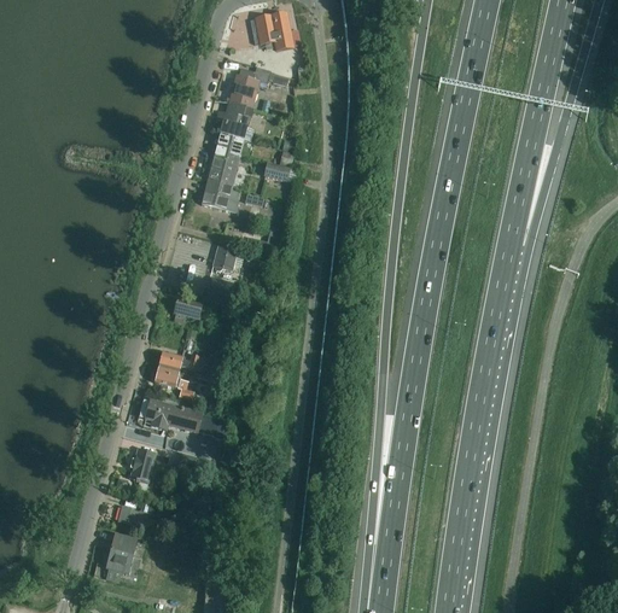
[(295,46),(287,10),(255,16),(260,42),(274,40),(275,50),(295,46)]
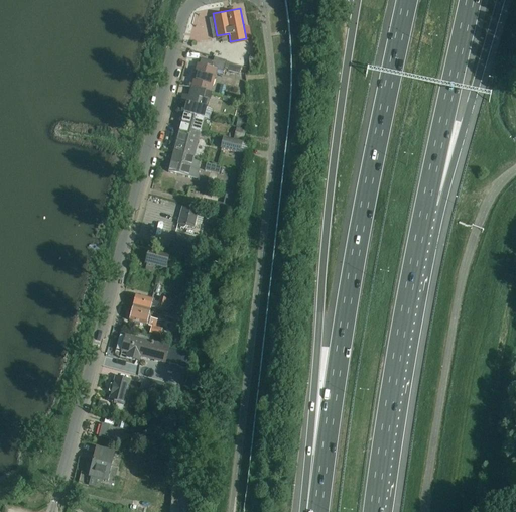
[(199,61),(216,67),(223,69),(226,57),(214,53),(213,58),(201,55),(199,61)]
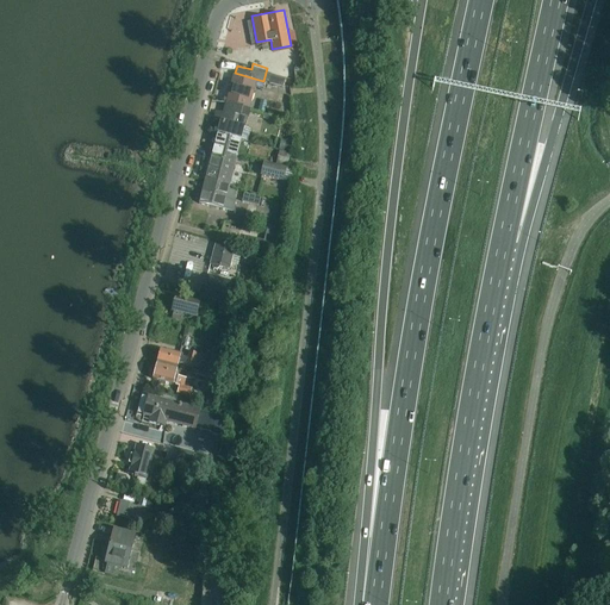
[(225,100),(248,106),(255,79),(235,73),(232,73),(225,100)]
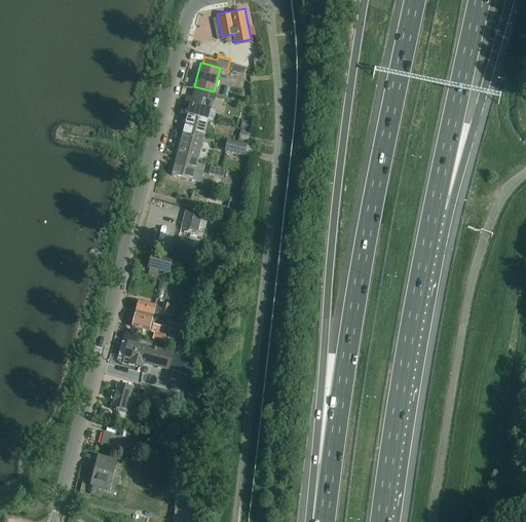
[(207,117),(214,91),(194,86),(187,112),(207,117)]
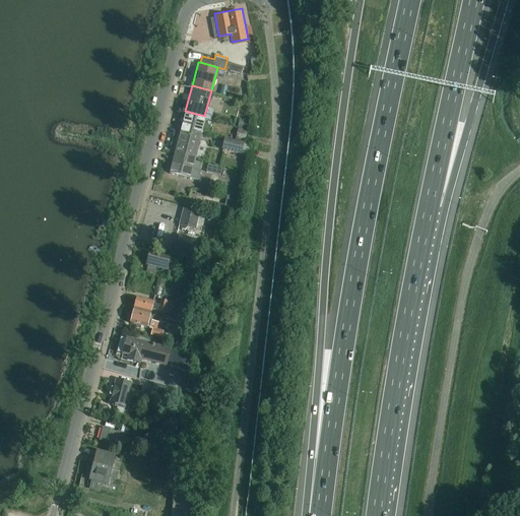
[(204,116),(185,111),(181,124),(185,125),(186,125),(189,126),(189,125),(201,128),(204,116)]
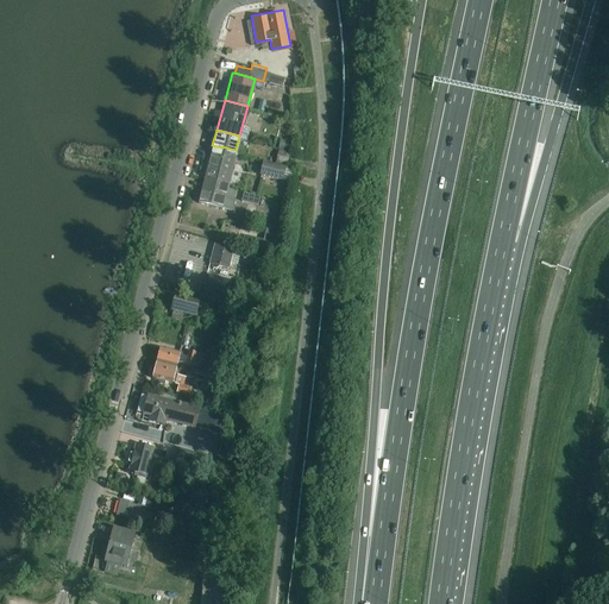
[(209,153),(203,176),(227,182),(236,150),(221,146),(221,148),(218,146),(217,146),(212,145),(209,153)]
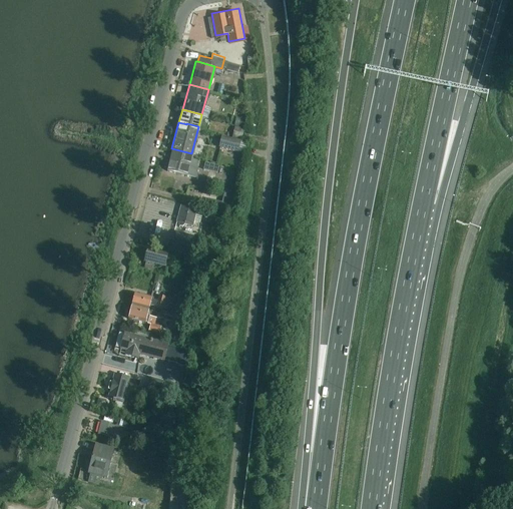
[(234,122),(231,133),(241,135),(243,124),(234,122)]
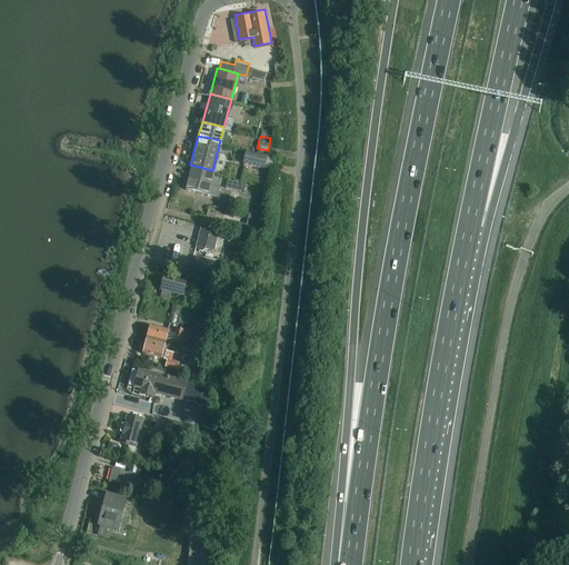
[(246,148),(242,160),(252,164),(265,166),(265,165),(269,166),(270,166),(273,157),(273,156),(270,155),(267,155),(268,154),(246,148)]
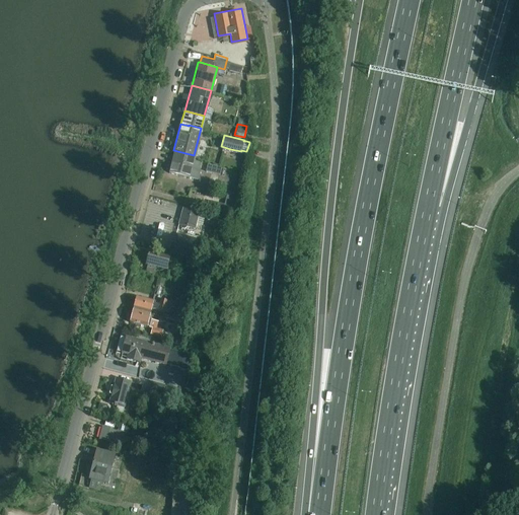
[(173,150),(168,169),(189,175),(189,174),(200,177),(199,160),(193,158),(194,155),(173,150)]
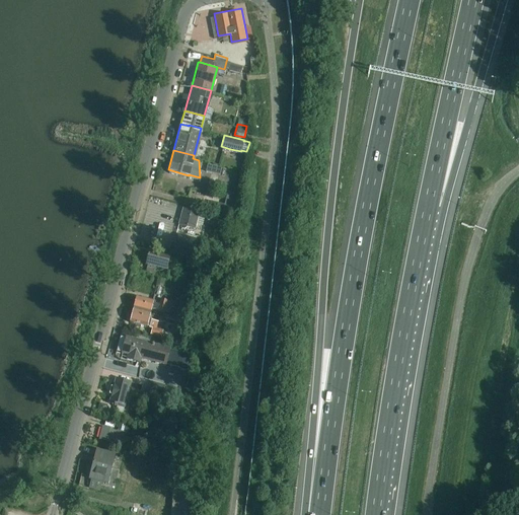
[(207,160),(205,169),(213,171),(215,162),(207,160)]
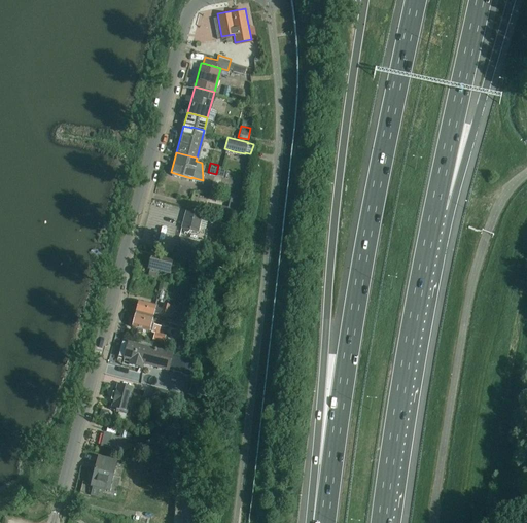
[(199,224),(205,225),(208,214),(185,208),(181,224),(198,229),(199,224)]
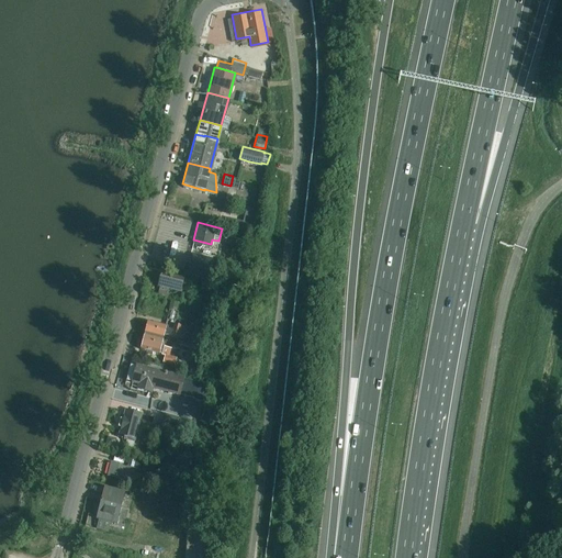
[(193,252),(189,267),(210,272),(214,258),(193,252)]
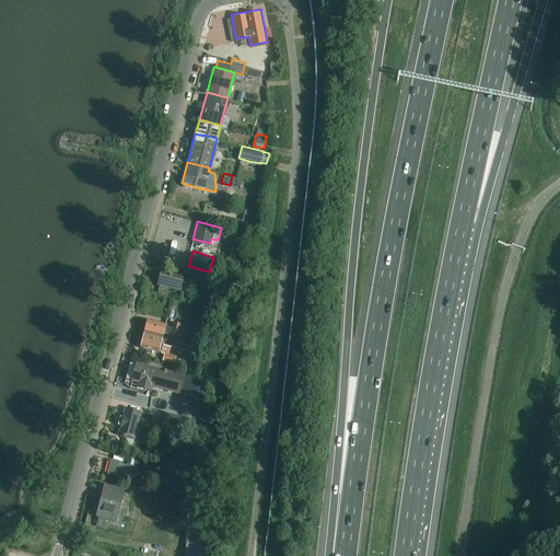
[(161,268),(156,282),(179,288),(184,275),(161,268)]
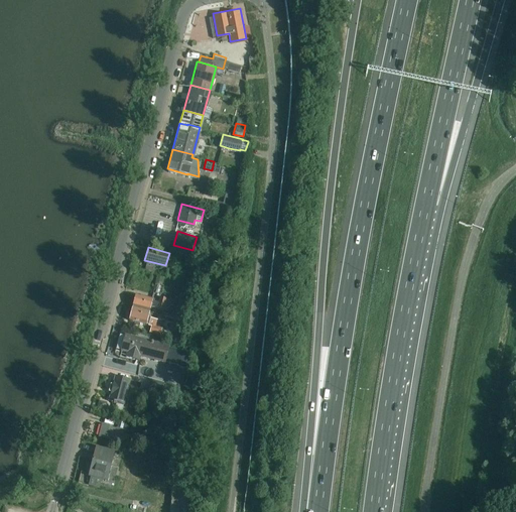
[(132,305),(149,309),(151,303),(168,307),(171,297),(159,294),(158,299),(152,298),(152,296),(136,292),(132,305)]
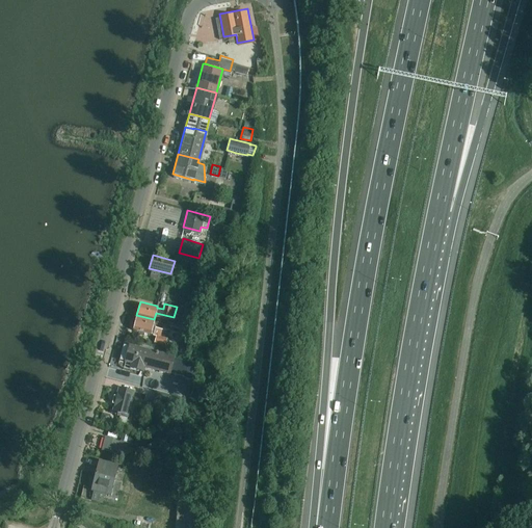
[(136,315),(133,327),(155,333),(154,339),(155,339),(165,341),(166,336),(159,334),(161,326),(153,323),(154,319),(136,315)]
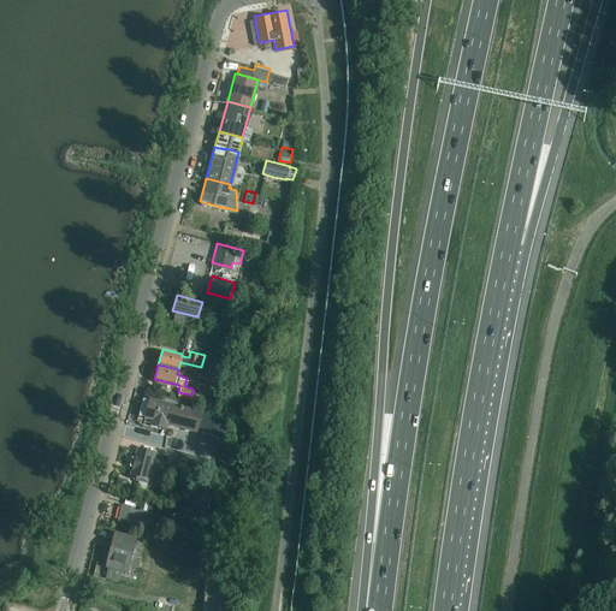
[(144,415),(144,416),(150,419),(149,423),(166,428),(169,422),(196,429),(201,410),(149,397),(149,398),(150,398),(146,416),(144,415)]
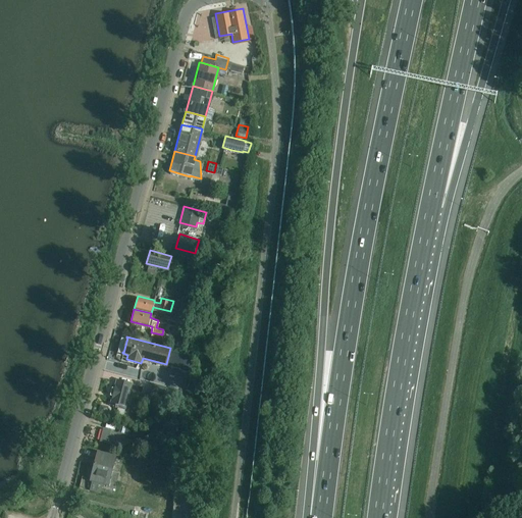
[(162,370),(159,380),(168,382),(170,372),(162,370)]
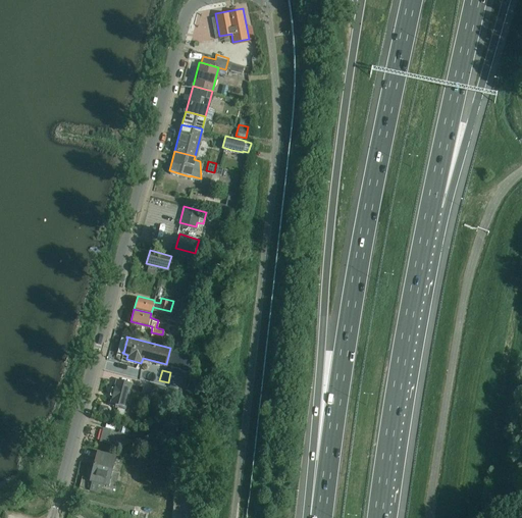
[(131,382),(116,378),(109,402),(114,404),(114,405),(116,405),(117,404),(124,406),(131,382)]
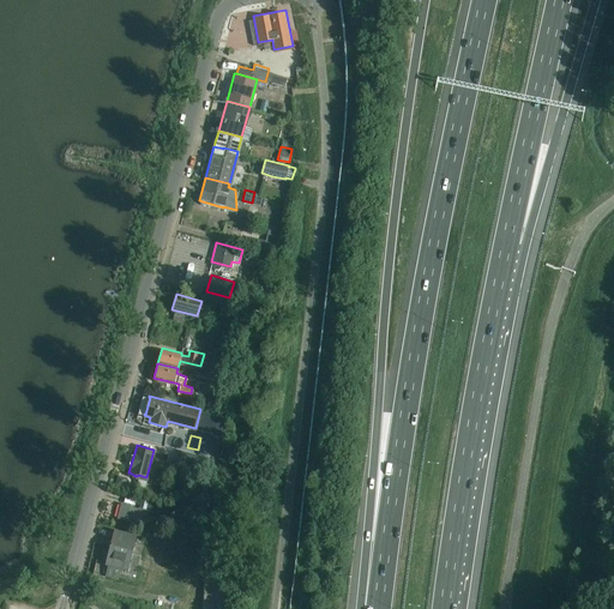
[(179,450),(175,464),(190,469),(194,453),(179,450)]
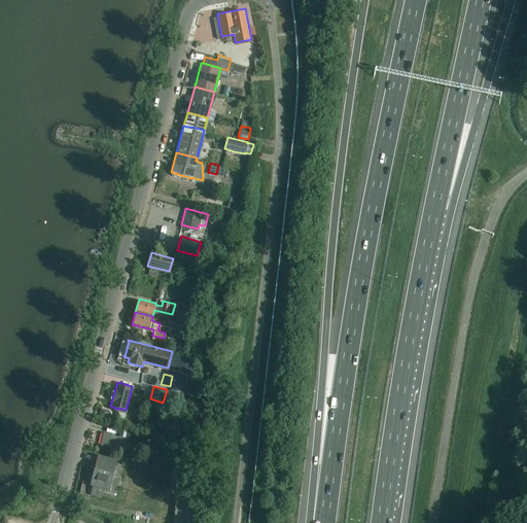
[(134,440),(137,428),(121,424),(119,432),(117,433),(111,432),(111,431),(104,429),(100,444),(107,445),(107,444),(114,446),(115,442),(120,443),(123,433),(129,436),(128,438),(134,440)]
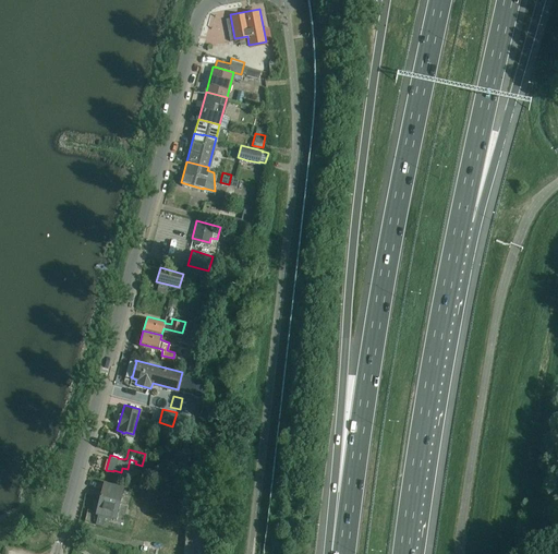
[(116,516),(123,486),(104,481),(96,512),(116,516)]
